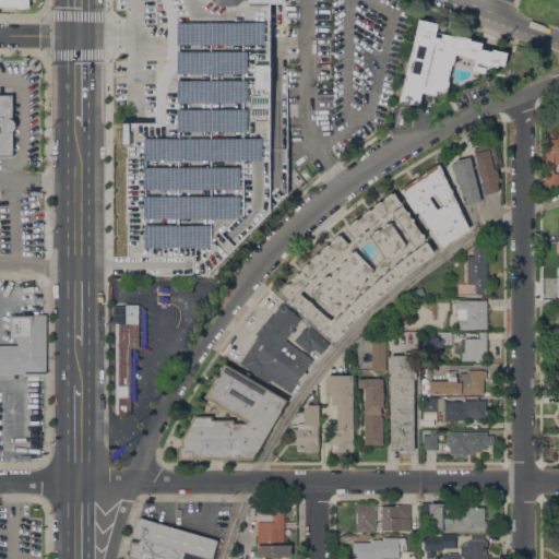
[(155,92),(155,87),(157,83),(158,79),(159,74),(162,71),(164,67),(167,63),(167,34),(166,15),(163,7),(161,0),(283,0),(283,2),(269,2),(269,34),(269,211),(206,273),(191,273),(191,256),(127,256),(127,221),(126,221),(125,156),(127,156),(127,144),(120,144),(120,123),(154,123),(154,96),(155,92)]
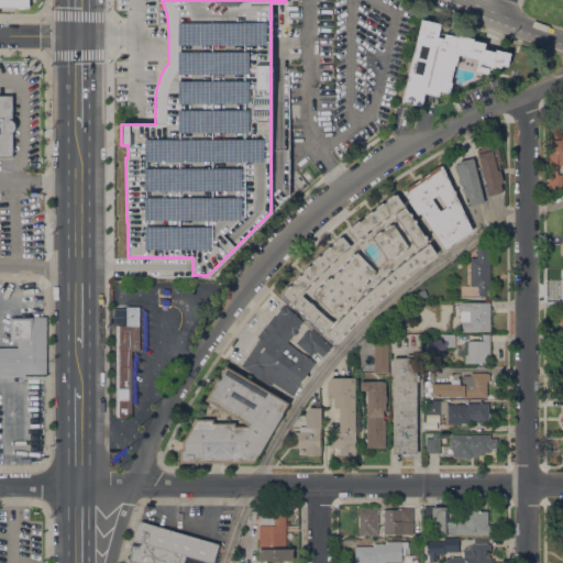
[(421,19),(440,23),(437,36),(443,39),(444,33),(457,36),(457,35),(473,39),(473,40),(485,43),(483,48),(494,52),(494,48),(509,53),(507,66),(500,65),(499,68),(490,66),(490,69),(488,68),(487,74),(477,72),(474,70),(477,58),(459,54),(455,65),(454,65),(450,81),(452,83),(449,94),(439,90),(438,96),(423,92),(421,107),(401,102),(421,19)]
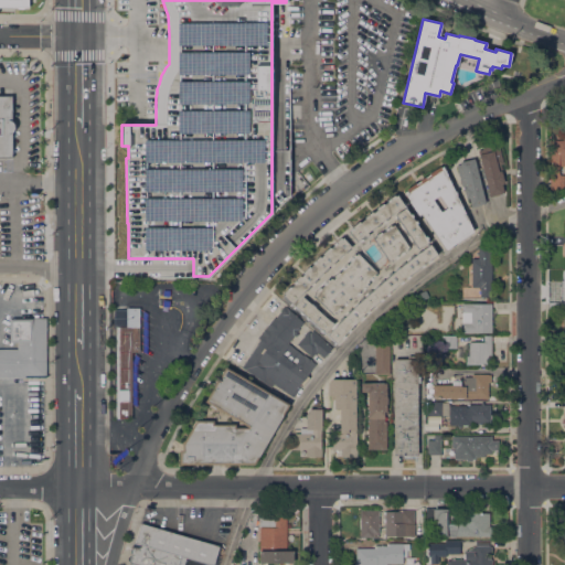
[(0,96),(12,96),(12,121),(13,121),(14,123),(14,125),(14,128),(14,130),(13,131),(12,134),(12,158),(0,157),(0,96)]
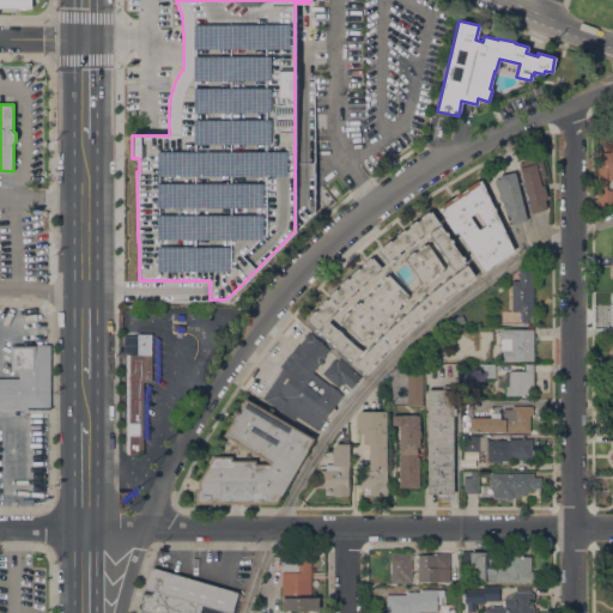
[(612,189),(612,206),(596,206),(598,141),(612,141),(612,180),(607,180),(607,189),(612,189)]
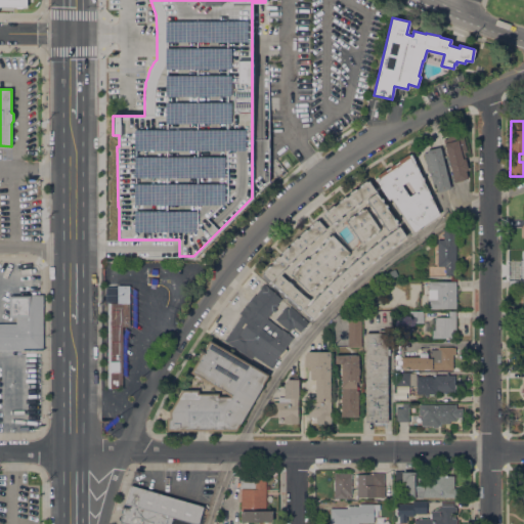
[(447,137),(447,136),(463,133),(467,151),(465,151),(467,158),(466,158),(467,163),(466,163),(468,170),(465,170),(468,179),(454,182),(443,138),(447,137)]
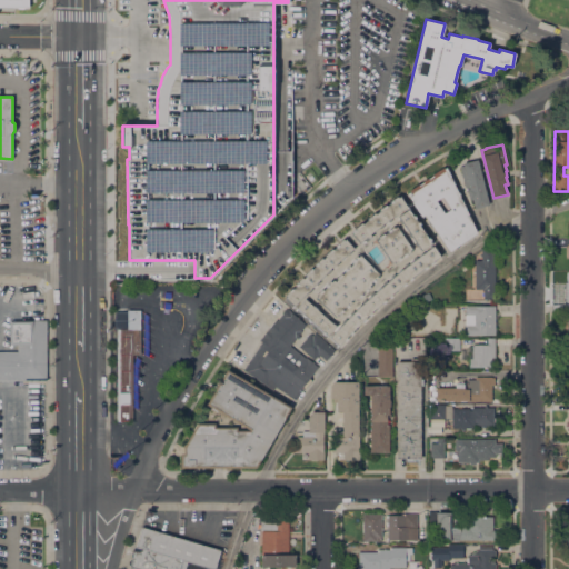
[(459,166),(463,165),(462,162),(478,159),(489,205),(475,208),(472,199),(469,199),(466,187),(465,188),(459,166)]
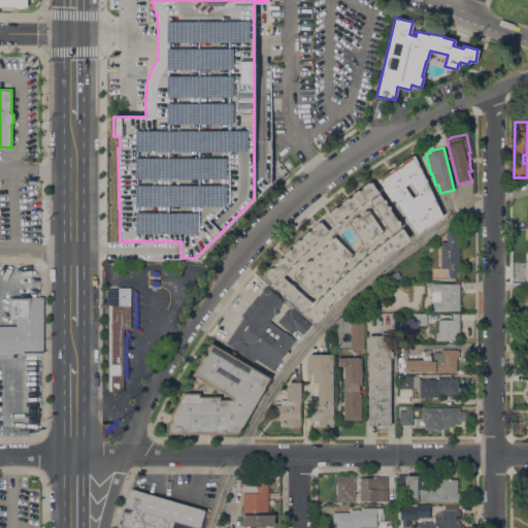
[(394,199),(391,201),(382,188),(384,188),(377,178),(380,177),(380,176),(413,154),(442,216),(417,233),(394,199)]
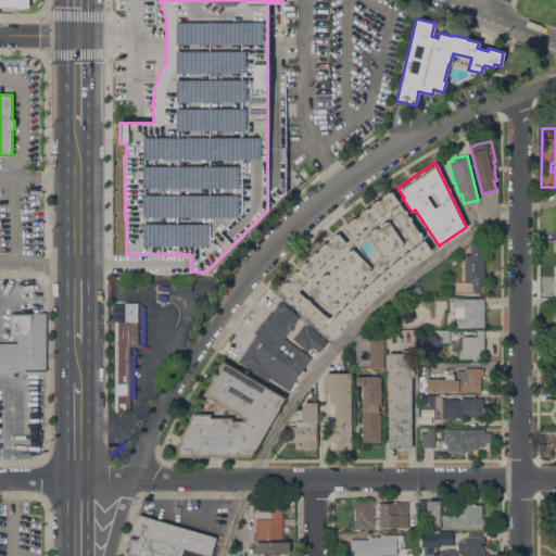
[(337,235),(345,227),(343,225),(353,217),(354,218),(362,212),(361,212),(366,207),(367,209),(370,206),(369,204),(377,199),(378,200),(381,198),(380,197),(388,191),(389,192),(391,191),(397,201),(362,228),(364,231),(359,234),(358,231),(352,237),(353,238),(346,243),(346,242),(324,262),(288,299),(278,291),(279,289),(278,288),(286,281),(287,282),(289,279),(288,278),(295,270),(297,272),(299,269),(298,268),(304,261),(305,263),(308,260),(307,258),(314,251),(316,253),(318,251),(317,249),(324,242),(326,243),(328,241),(327,240),(335,232),(337,235)]
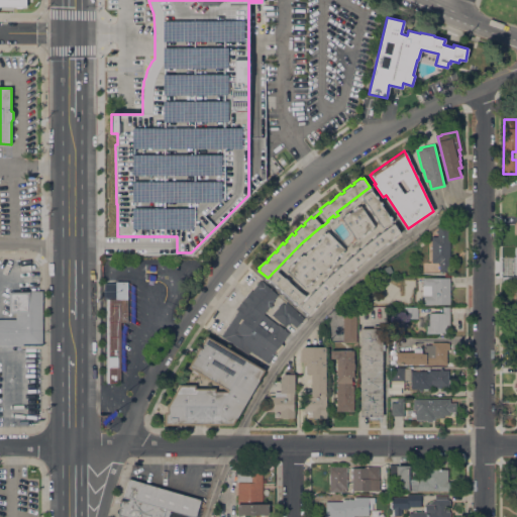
[(371,189),(376,196),(377,195),(379,197),(377,198),(380,202),(381,201),(383,204),(381,204),(389,216),(390,215),(392,218),(391,219),(393,221),(383,228),(381,225),(370,208),(370,209),(367,204),(362,196),(371,189)]
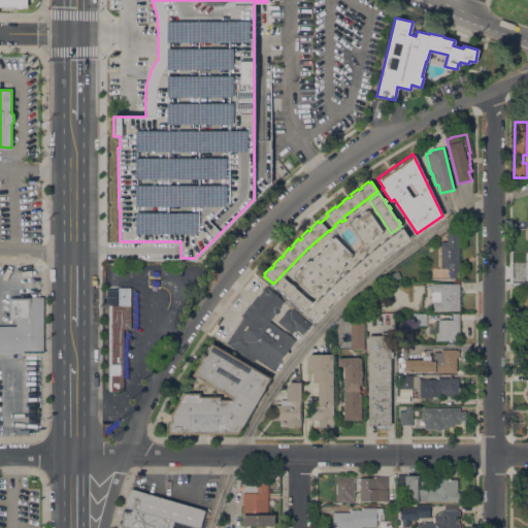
[(349,222),(351,221),(351,220),(356,216),(357,218),(360,216),(359,213),(365,209),(365,211),(368,209),(383,231),(381,232),(382,233),(378,235),(377,235),(375,237),(374,236),(371,238),(371,239),(369,241),(366,243),(365,242),(363,243),(349,222)]
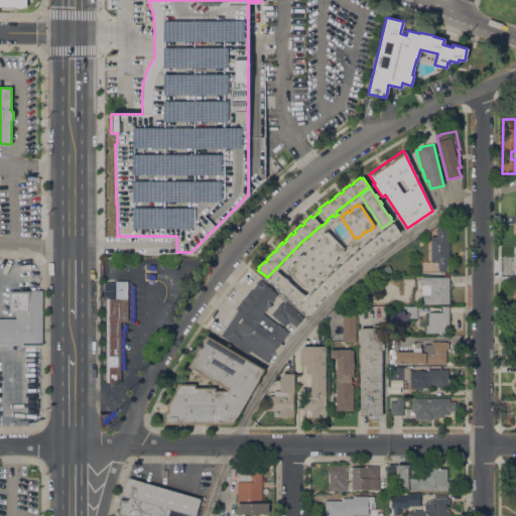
[(398,233),(399,234),(391,240),(390,239),(387,241),(388,242),(381,248),(380,246),(378,247),(379,249),(372,254),(372,253),(368,256),(369,257),(362,263),(361,262),(360,263),(361,264),(353,270),(353,269),(350,271),(351,273),(344,278),(343,277),(341,279),(342,280),(336,286),(335,285),(332,287),(333,289),(327,295),(325,294),(324,296),(325,297),(318,303),(317,302),(314,305),(315,306),(309,313),(307,312),(306,313),(298,305),(307,296),(306,295),(308,293),(309,294),(324,280),(323,279),(327,276),(342,263),(341,263),(345,259),(346,260),(361,247),(360,246),(364,243),(365,244),(380,232),(380,231),(382,230),(383,230),(393,222),(399,232),(398,233)]
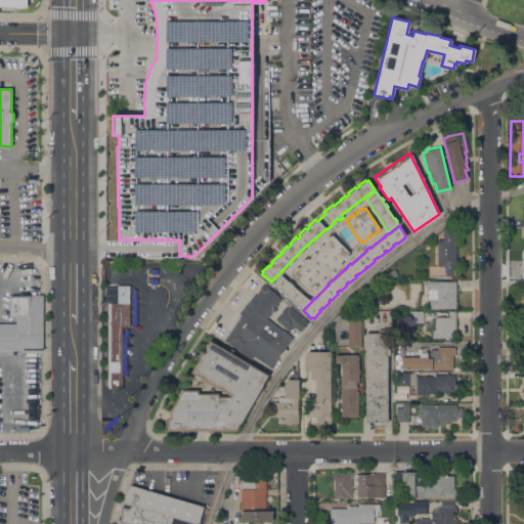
[(445,266),(438,266),(437,239),(443,239),(443,228),(455,227),(455,274),(445,274),(445,266)]
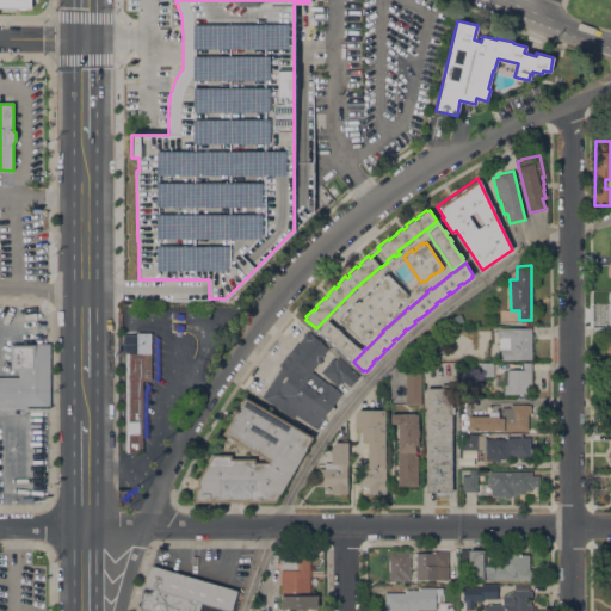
[(346,309),(347,312),(350,308),(349,307),(355,301),(356,302),(358,300),(360,302),(362,300),(360,298),(366,292),(368,295),(371,291),(369,290),(375,284),(376,285),(378,284),(377,283),(378,281),(377,279),(383,273),(384,276),(387,272),(407,294),(405,296),(407,297),(401,303),(400,302),(399,303),(400,304),(397,307),(399,308),(393,313),(392,312),(388,315),(389,316),(383,322),(383,321),(381,323),(378,321),(376,323),(377,325),(372,329),(371,328),(368,332),(369,333),(363,339),(362,338),(360,339),(339,319),(341,316),(340,315),(346,309)]
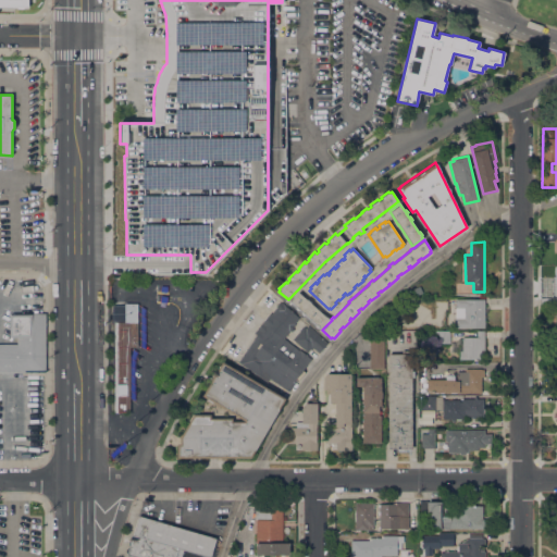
[(321,329),(319,326),(318,327),(314,325),(316,324),(305,313),(304,314),(300,312),(301,311),(299,309),(298,310),(295,307),(296,306),(291,301),(298,292),(306,299),(307,298),(311,302),(326,317),(327,317),(330,319),(321,329)]
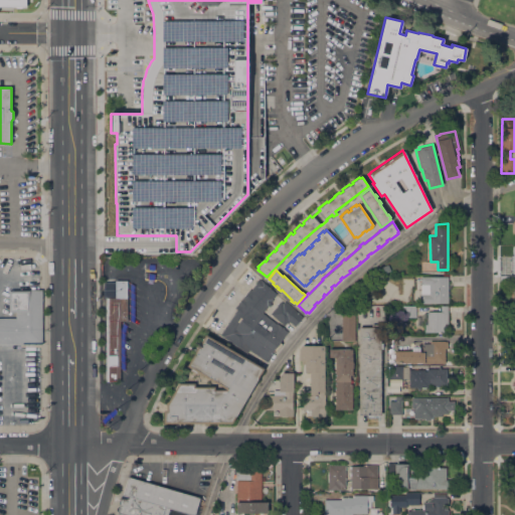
[(449,276),(449,303),(431,303),(420,303),(420,294),(430,294),(430,284),(420,284),(420,276),(449,276)]
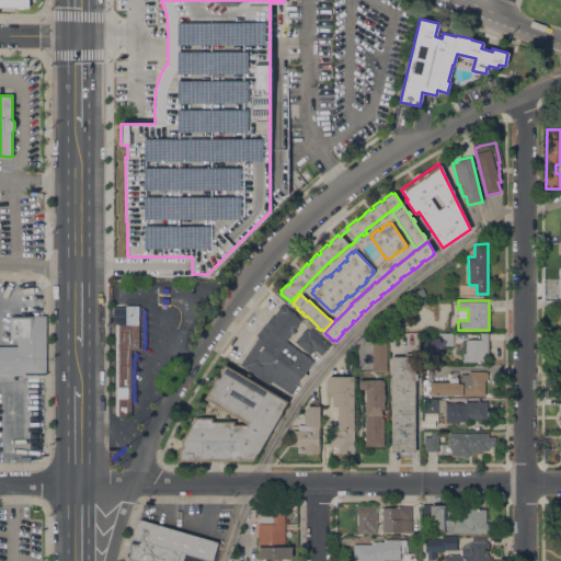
[(266,321),(271,315),(273,317),(283,304),(301,319),(296,325),(297,327),(287,339),(266,321)]
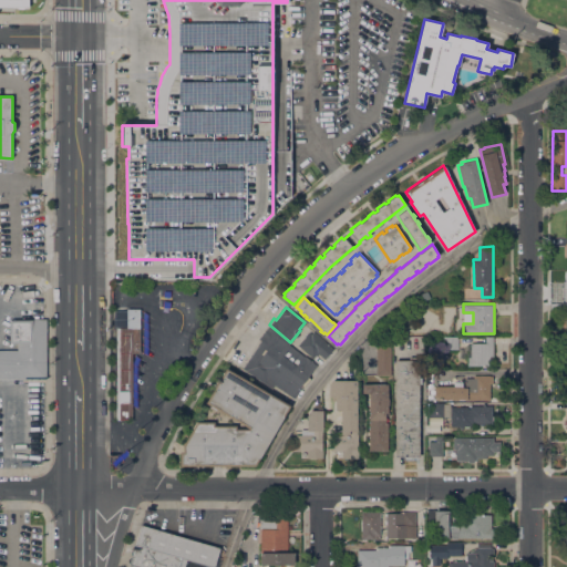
[(115,327),(125,327),(125,310),(125,308),(138,308),(138,352),(131,352),(131,420),(115,420),(115,327)]
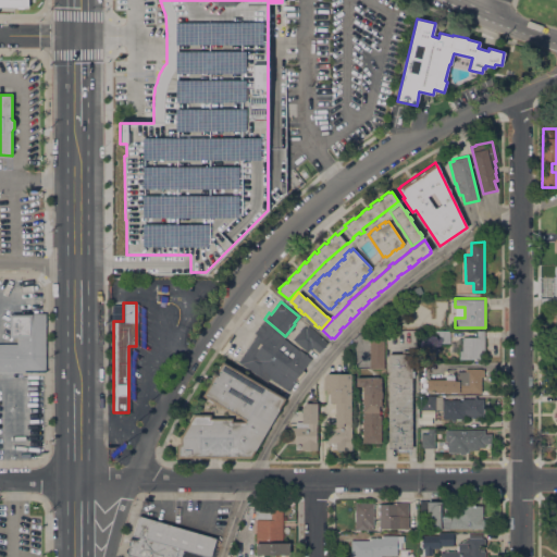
[(123,305),(111,305),(111,321),(113,321),(123,321),(123,305)]
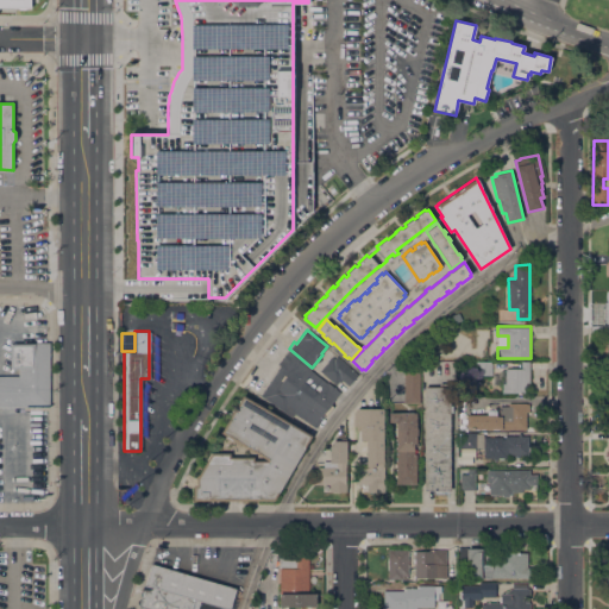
[(0,375),(17,375),(17,368),(8,368),(8,341),(27,341),(48,341),(48,406),(0,406),(0,375)]
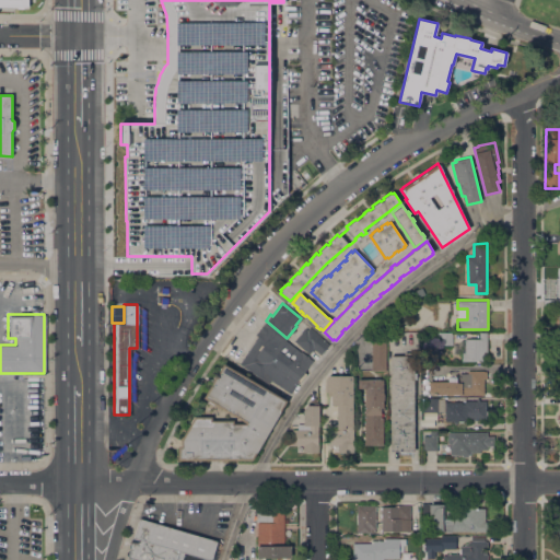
[(284,339),(301,352),(302,351),(313,360),(304,371),(307,373),(300,383),(298,382),(291,393),(271,380),(269,384),(240,363),(256,341),(255,340),(258,336),(255,334),(266,321),(287,338),(284,339)]
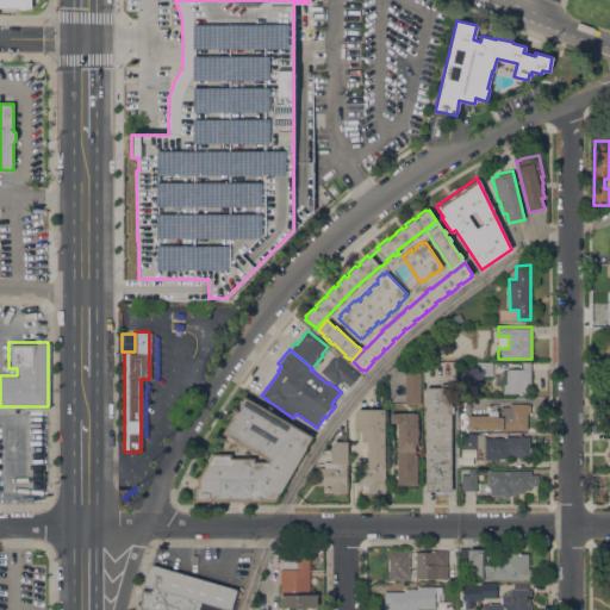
[(329,362),(328,361),(330,359),(331,359),(332,358),(335,359),(337,355),(349,366),(349,367),(359,375),(349,386),(343,380),(341,383),(340,381),(336,385),(321,371),(329,362)]
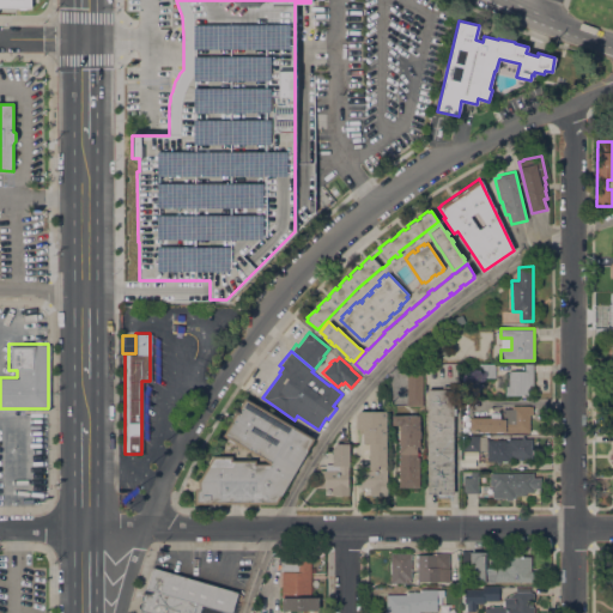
[(407,364),(423,364),(423,405),(407,406),(407,364)]
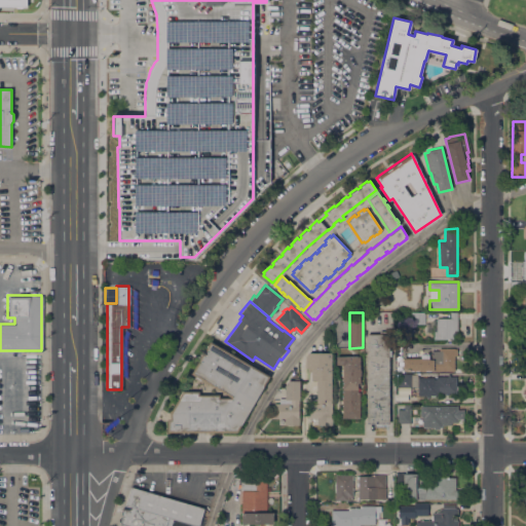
[(425,312),(425,324),(411,324),(411,312),(425,312)]
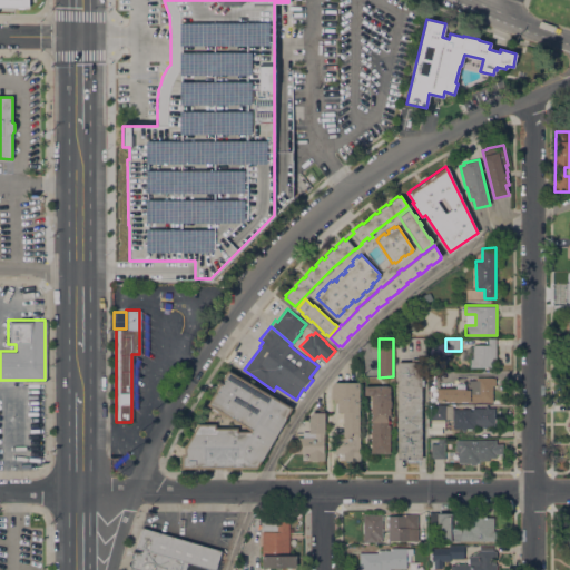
[(473,344),(488,344),(488,338),(495,338),(495,357),(492,357),(492,366),(470,367),(470,360),(461,360),(461,350),(465,350),(473,345),(473,344)]
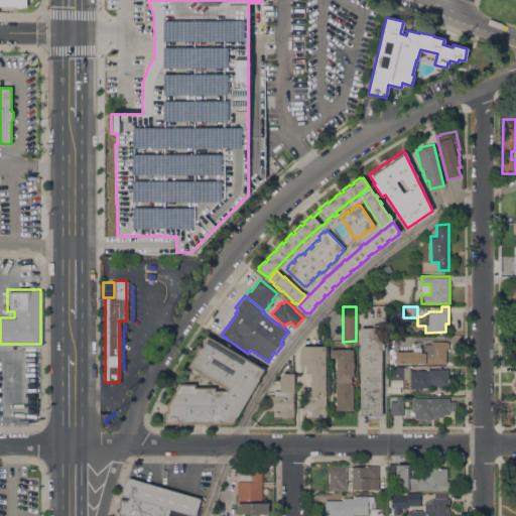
[(360,328),(373,328),(373,325),(381,325),(381,343),(384,343),(384,350),(382,350),(382,416),(360,416),(360,328)]
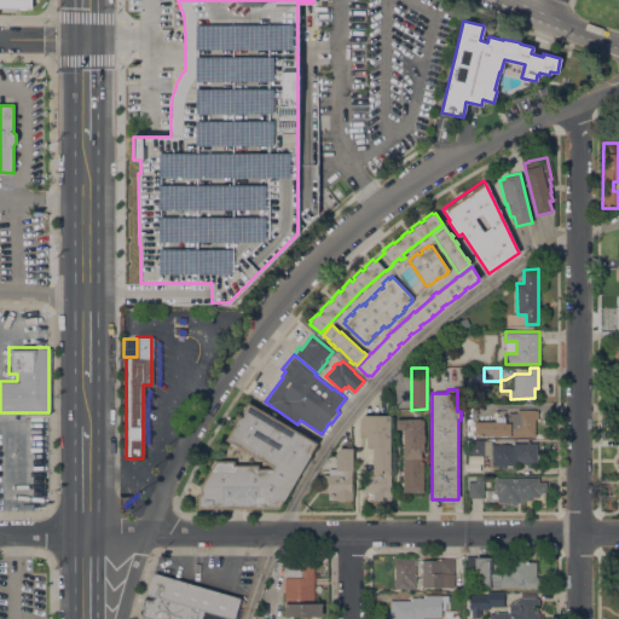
[(235,460),(235,464),(259,464),(259,468),(271,468),(271,467),(225,440),(247,401),(261,409),(262,406),(272,412),(270,415),(318,443),(279,509),(196,509),(197,493),(200,493),(200,486),(215,460),(235,460)]
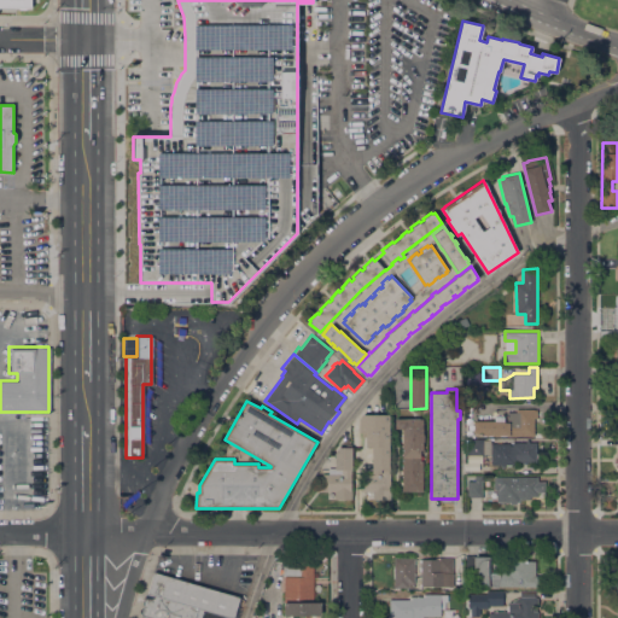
[(537,418),(535,418),(535,436),(500,436),(500,435),(493,435),(493,436),(488,436),(488,435),(487,435),(487,436),(478,436),(478,435),(473,435),(473,420),(495,420),(495,410),(497,410),(497,413),(505,413),(505,421),(507,421),(507,412),(516,412),(516,408),(534,408),(534,409),(537,409),(537,418)]
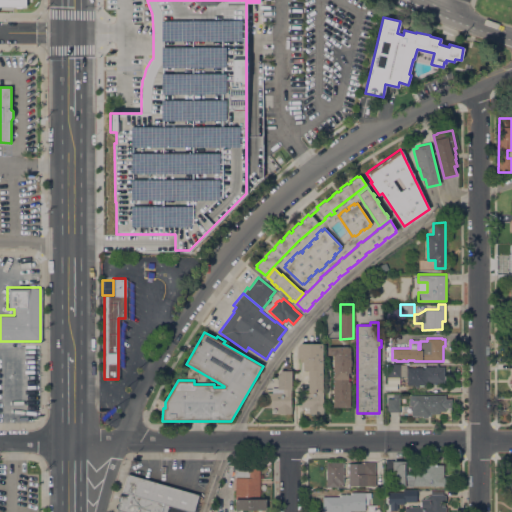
[(299,392),(308,392),(308,370),(302,370),(303,362),(299,362),(299,358),(297,358),(297,346),(300,343),(323,343),(323,387),(324,387),(323,406),(324,406),(324,414),(309,413),(309,412),(304,412),(304,407),(299,407),(299,392)]
